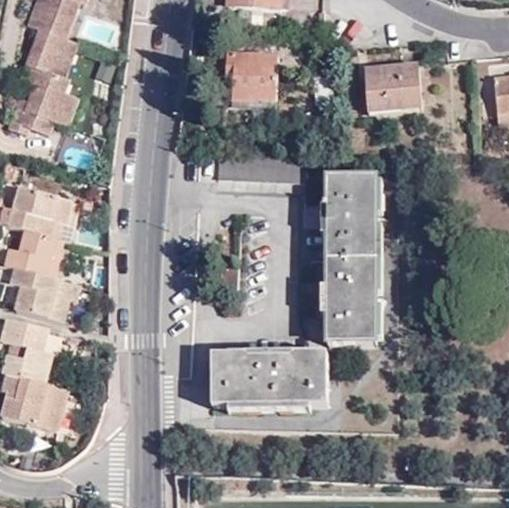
[(33,0),(25,22),(37,27),(65,39),(80,3),(85,5),(87,0),(33,0)]
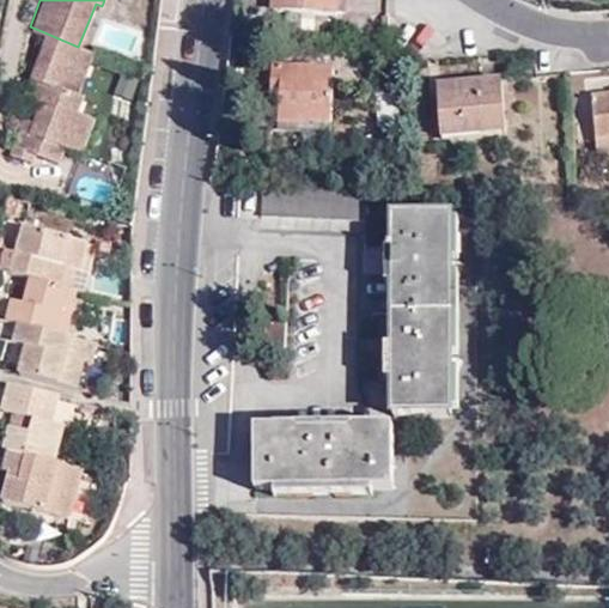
[(279,0),(279,6),(335,11),(335,6),(341,7),(341,0),(279,0)]
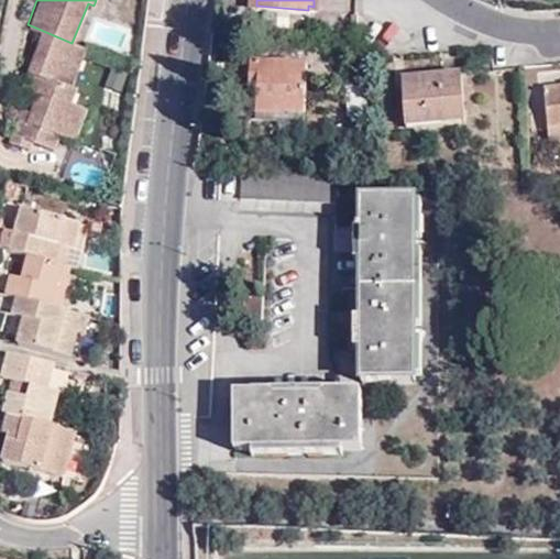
[(347,11),(347,0),(316,0),(316,10),(347,11)]
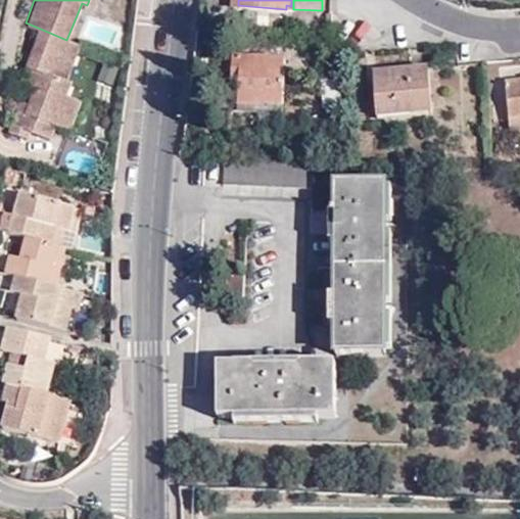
[(34,125),(32,131),(49,138),(55,124),(60,109),(66,95),(72,82),(65,79),(79,45),(66,40),(38,28),(18,75),(35,81),(27,102),(17,97),(5,128),(21,135),(25,128),(27,122),(34,125)]
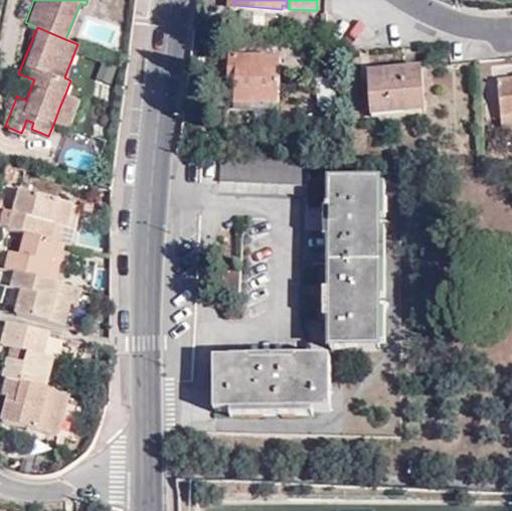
[(257,100),(275,101),(277,53),(225,51),(224,79),(233,80),(232,101),(256,102),(257,100)]
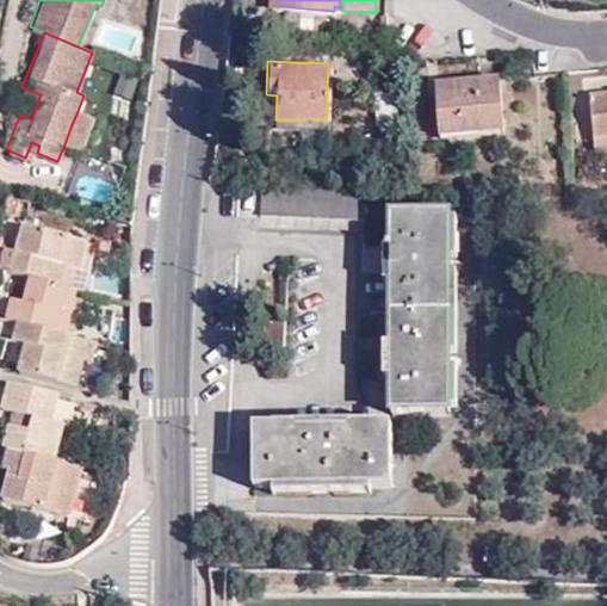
[(437,133),(497,128),(495,75),(434,79),(437,133)]
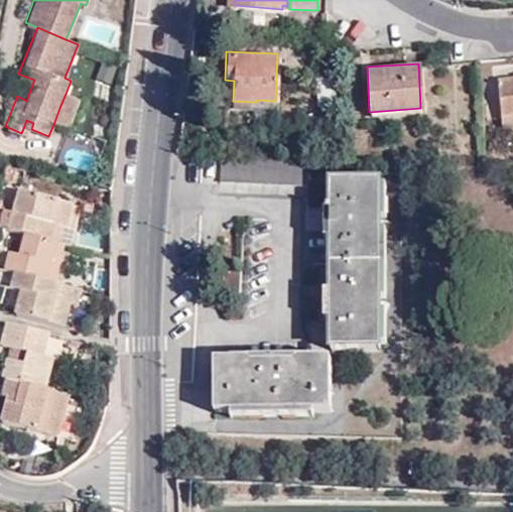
[(512,75),(496,77),(499,113),(512,111),(512,75)]
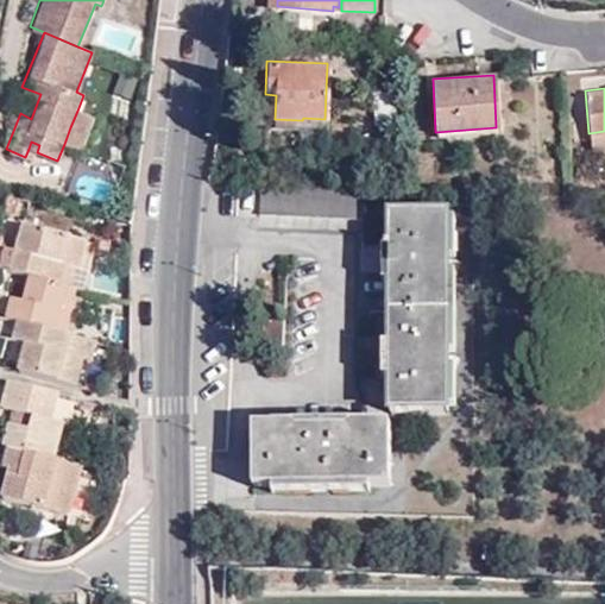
[(70,127),(64,144),(80,150),(93,118),(77,111),(70,127)]
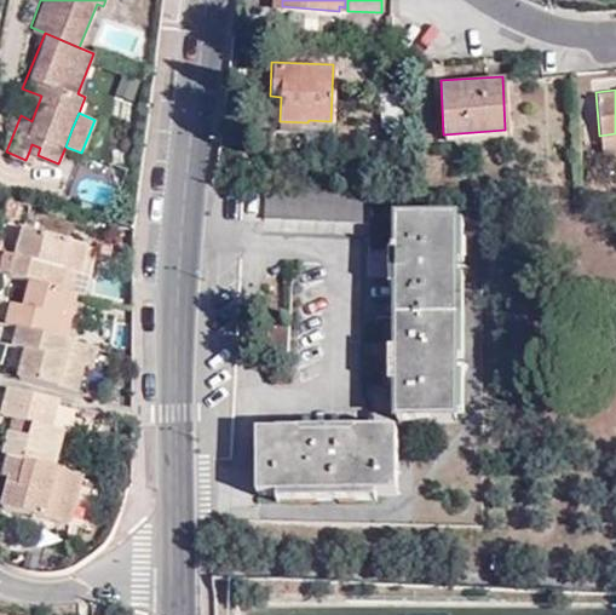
[(615,133),(599,136),(600,148),(615,147),(615,133)]
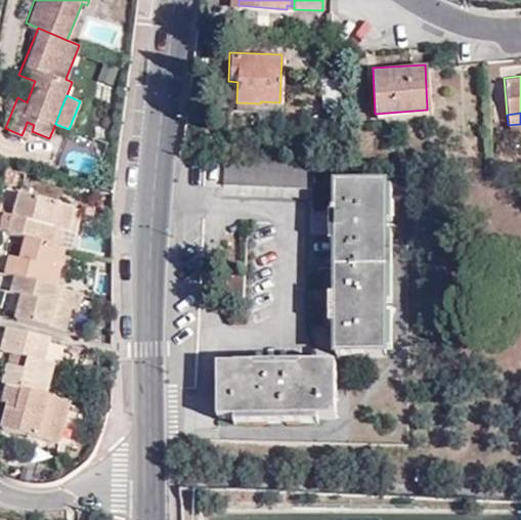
[(27,122),(25,128),(32,131),(34,125),(27,122)]
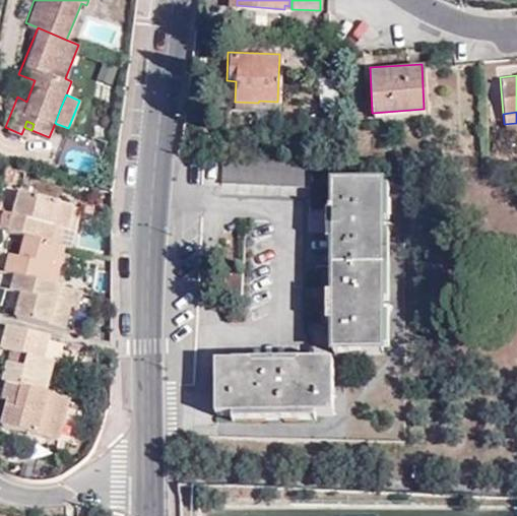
[(310,160),(222,154),(221,183),(308,187),(310,160)]
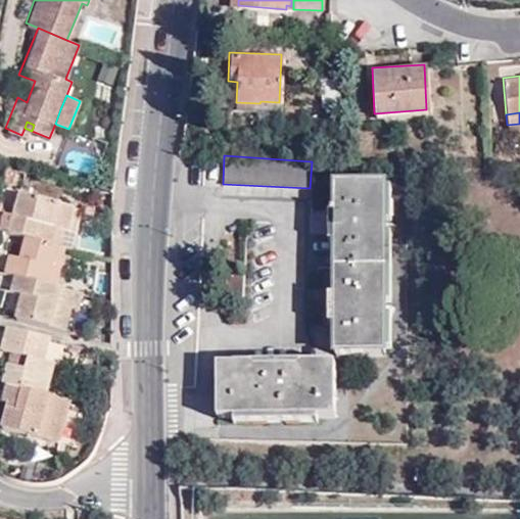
[(335,241),(335,268),(385,269),(384,233),(384,219),(384,187),(384,183),(334,182),(335,208),(335,241)]
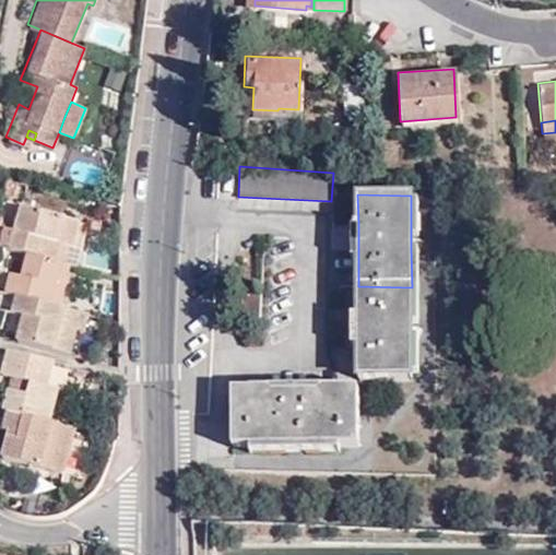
[(25,251),(57,260),(61,244),(69,246),(72,247),(79,221),(19,205),(13,228),(8,247),(25,251)]
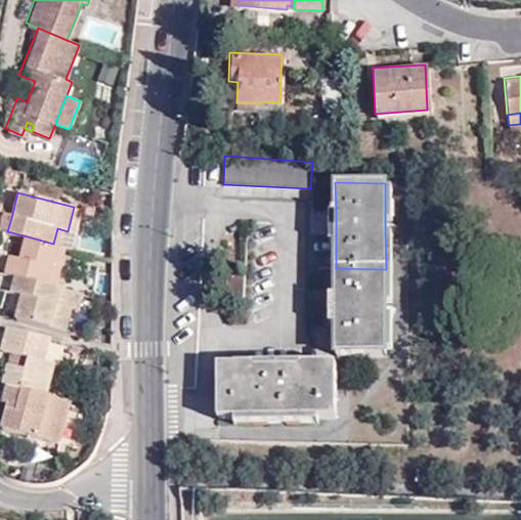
[(3,212),(0,222),(0,229),(7,231),(12,214),(3,212)]
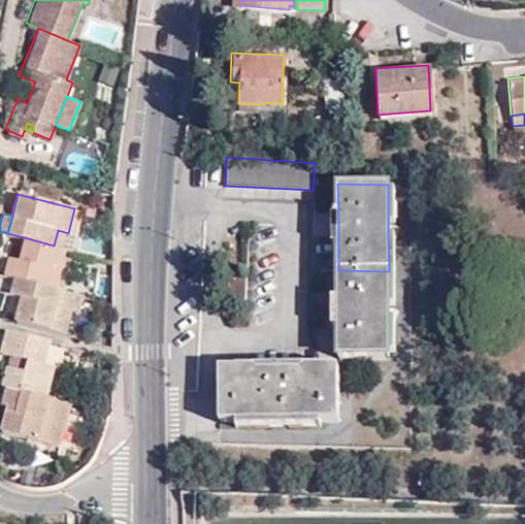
[(58,230),(54,246),(55,246),(58,247),(61,248),(61,247),(65,232),(58,230)]
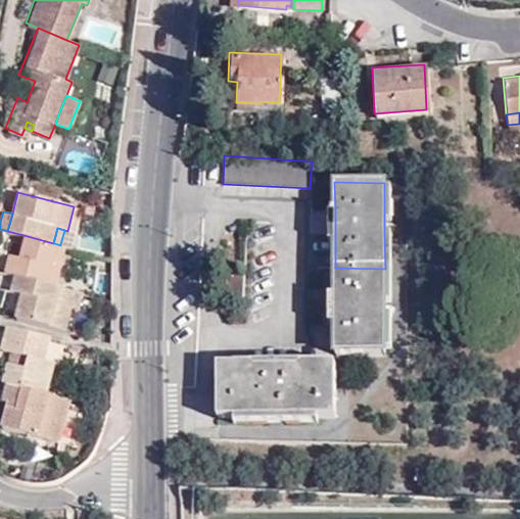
[(24,235),(22,242),(49,249),(55,250),(57,244),(54,243),(53,243),(24,235)]
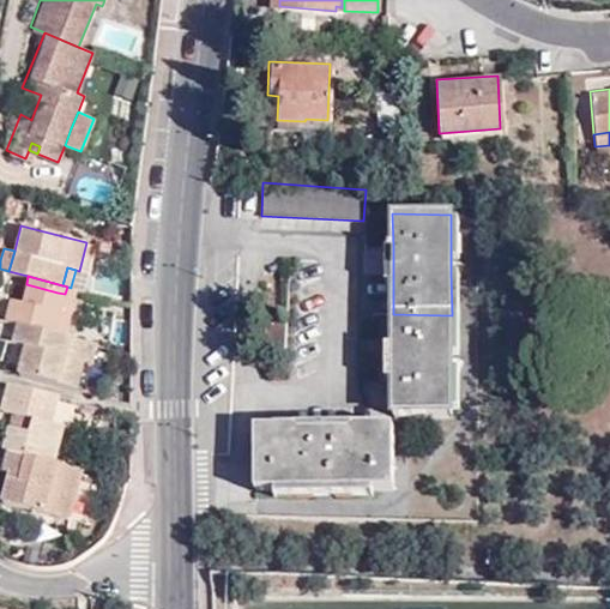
[(26,284),(23,300),(11,296),(5,318),(18,321),(26,324),(55,331),(64,333),(70,313),(61,311),(65,294),(58,293),(26,284)]
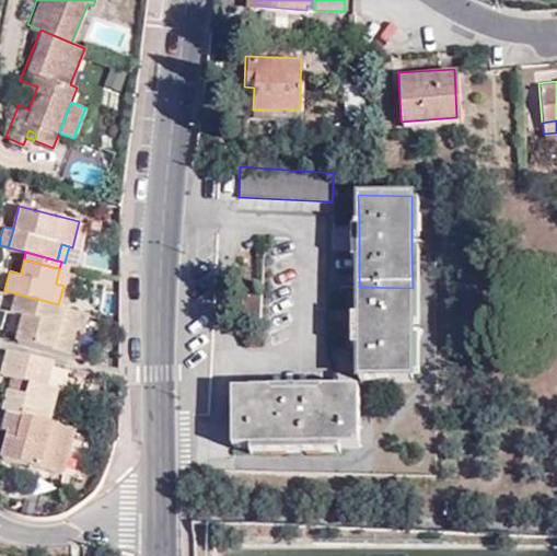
[(61,262),(59,268),(60,269),(67,270),(69,264),(65,262),(65,263),(61,262)]
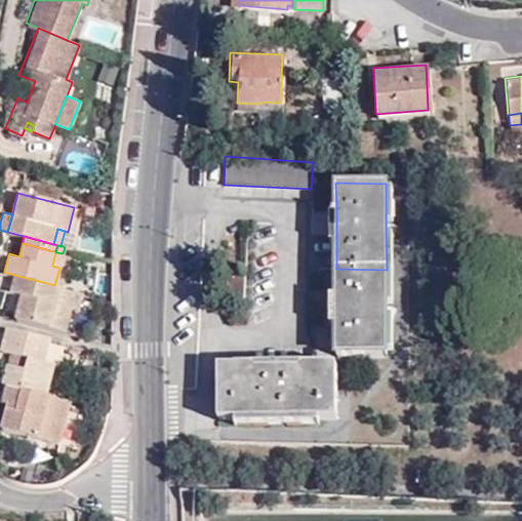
[(55,251),(52,266),(59,268),(63,253),(56,252),(55,251)]
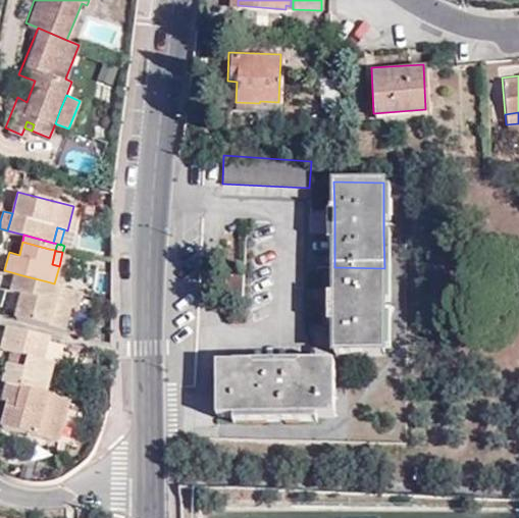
[(384,352),(384,348),(384,315),(384,301),(384,268),(334,267),(334,294),(334,322),(334,351),(384,352)]
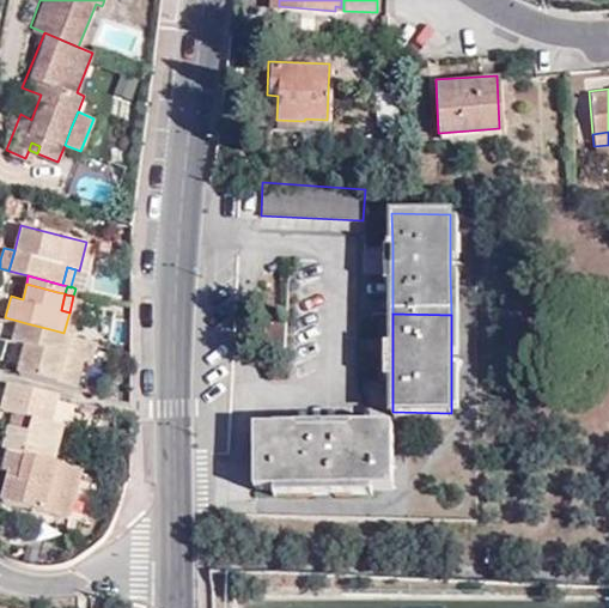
[(285,318),(266,317),(265,346),(285,347),(285,318)]
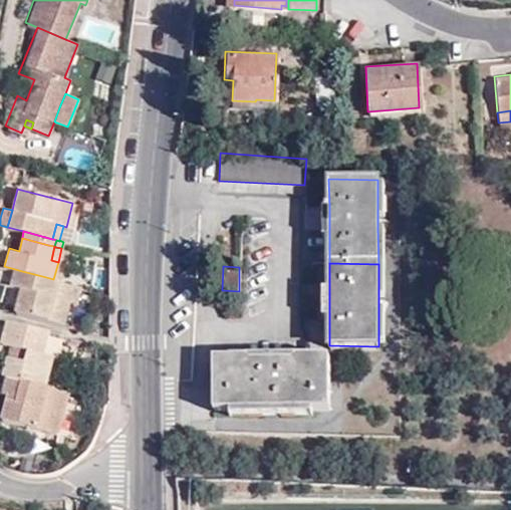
[(13,275),(38,281),(72,290),(80,292),(81,286),(53,279),(46,277),(22,271),(15,269),(13,275)]
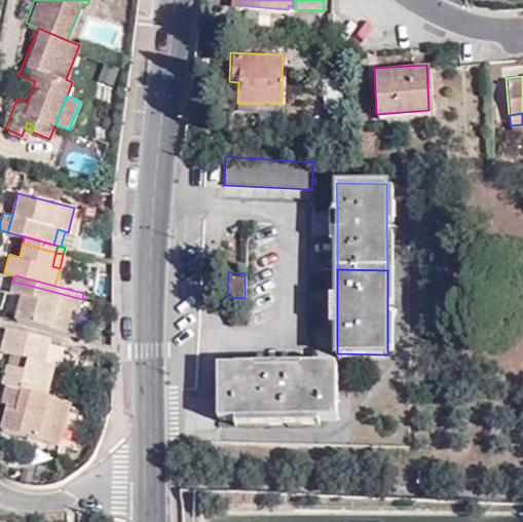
[(74,297),(39,288),(13,282),(10,291),(23,294),(16,318),(60,329),(66,305),(72,306),(79,308),(82,299),(74,297)]
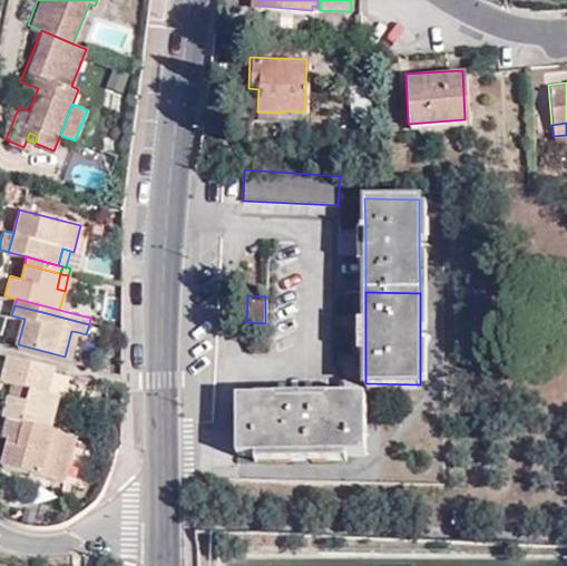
[(71,331),(65,357),(71,358),(78,332),(71,331)]
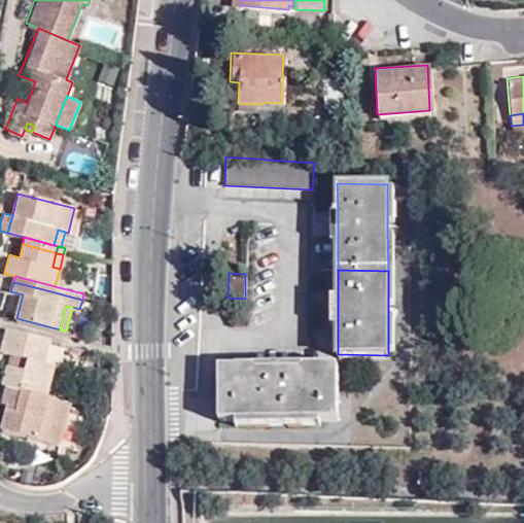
[(4,333),(44,343),(50,344),(51,339),(6,326),(4,333)]
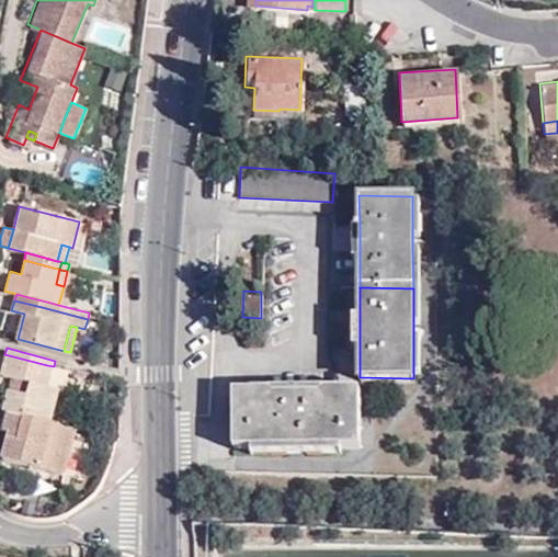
[(0,372),(16,376),(32,379),(29,393),(13,388),(8,387),(2,408),(7,410),(50,421),(60,387),(48,384),(54,366),(47,365),(4,354),(0,372)]
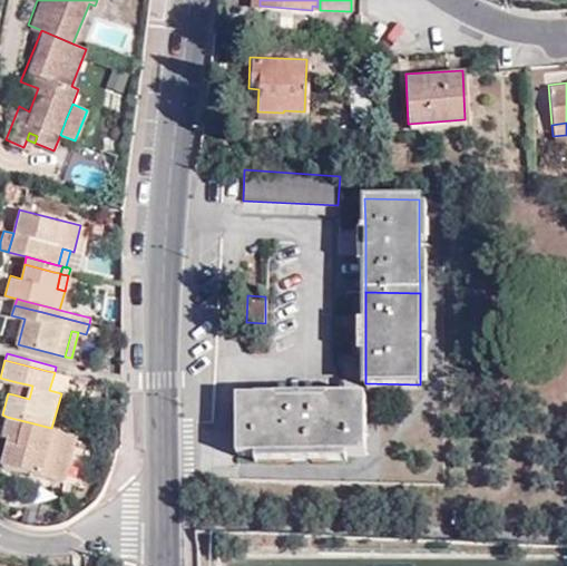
[(13,394),(29,399),(32,386),(17,382),(13,394)]
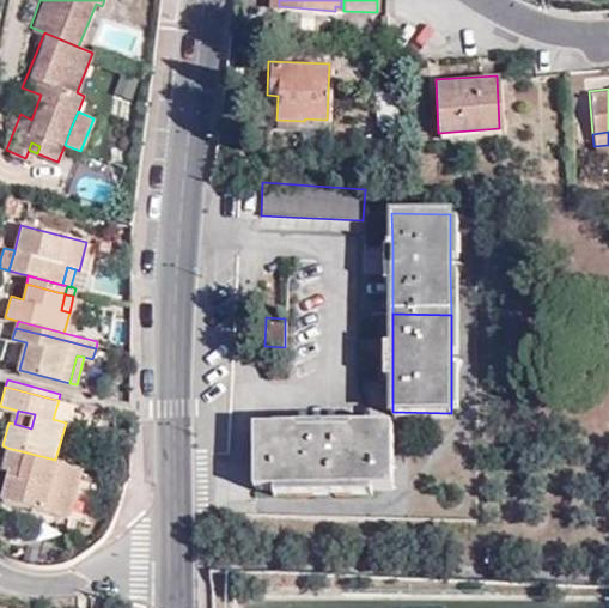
[(391,425),(351,425),(352,430),(329,430),(329,425),(315,425),(314,430),(294,430),(294,425),(253,425),(254,490),(274,488),(273,493),(371,493),(372,488),(391,487),(391,425)]
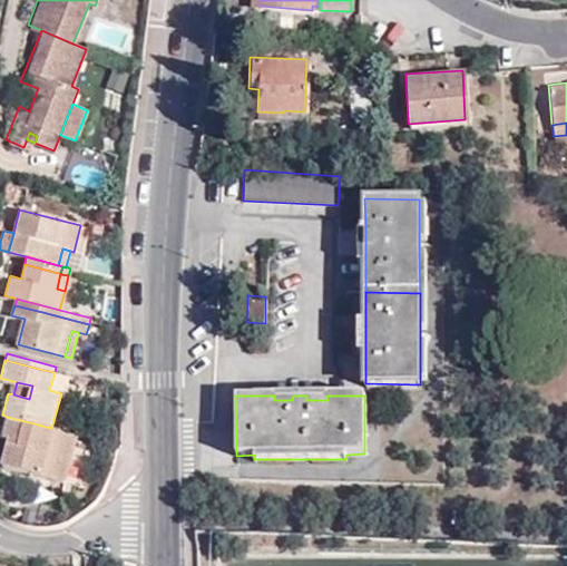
[(5,426),(44,437),(69,442),(76,445),(78,435),(51,428),(7,417),(5,426)]
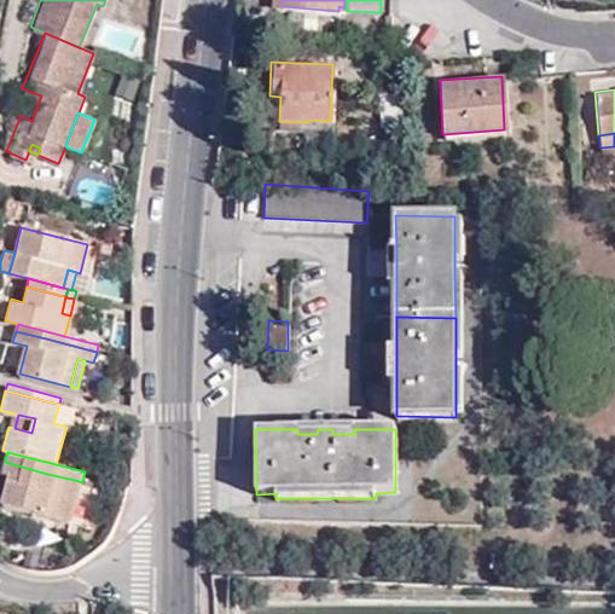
[(4,503),(71,521),(82,482),(75,480),(47,474),(5,462),(3,470),(11,473),(23,476),(21,487),(9,484),(4,503)]
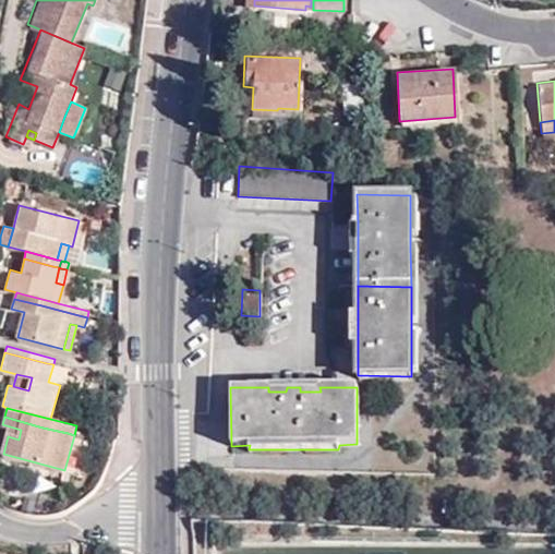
[(8,436),(19,440),(21,430),(10,426),(8,436)]
